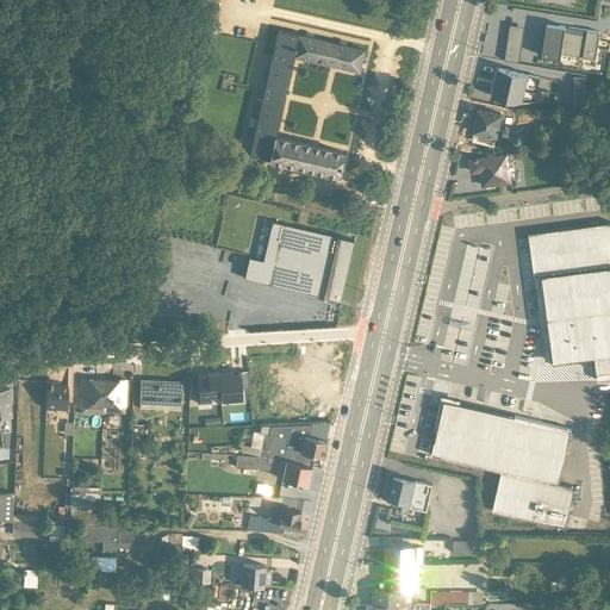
[(545,35),(541,56),(559,58),(560,54),(595,58),(598,33),(558,25),(548,23),(545,35)]
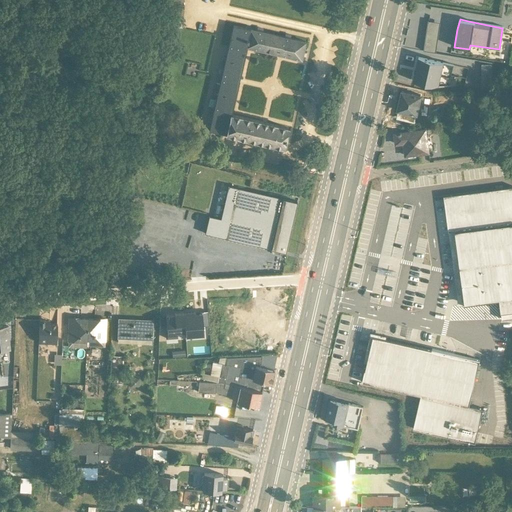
[(440,23),(428,21),(423,50),(435,52),(440,23)]
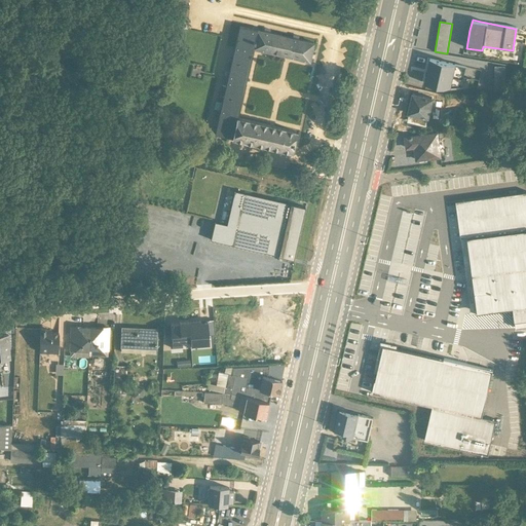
[(256,30),(239,26),(238,27),(224,89),(222,88),(219,97),(222,98),(214,134),(214,135),(231,138),(236,118),(252,48),(256,30)]
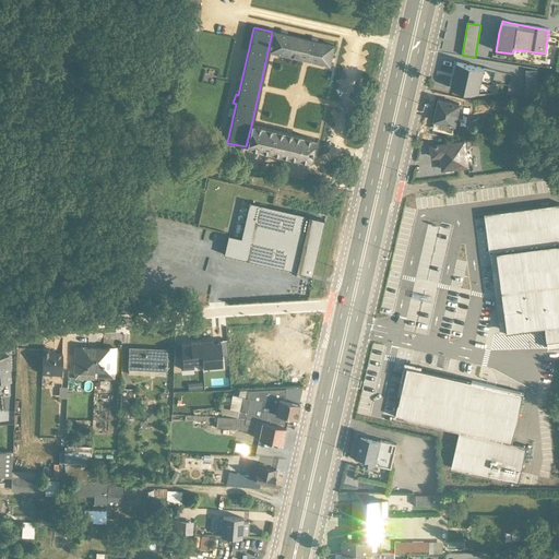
[(330,64),(334,46),(333,46),(272,32),(268,51),(330,64)]
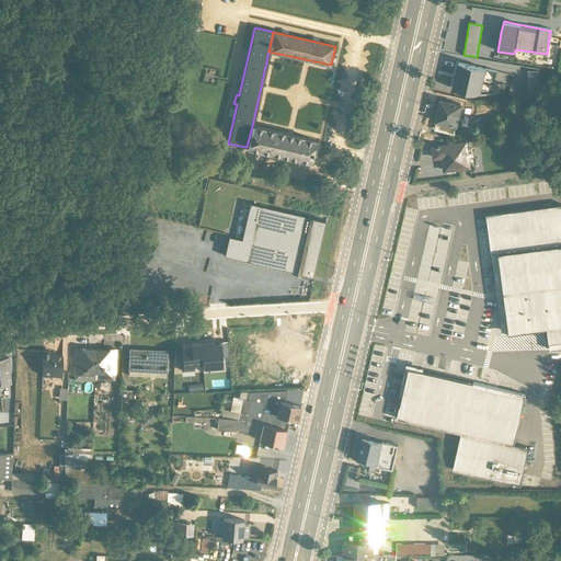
[(458,63),(453,89),(471,93),(492,92),(496,71),(458,63)]
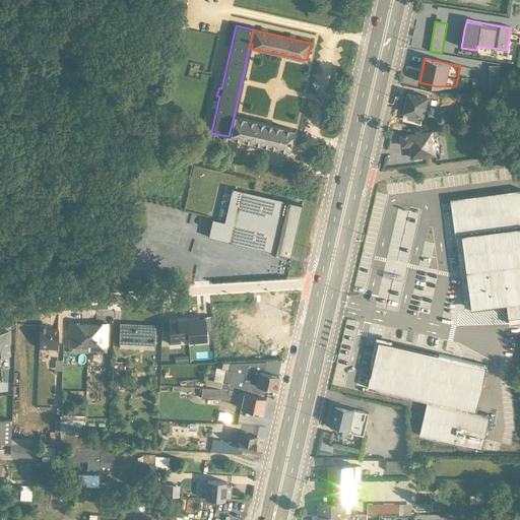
[(500,82),(500,63),(490,63),(490,82),(500,82)]
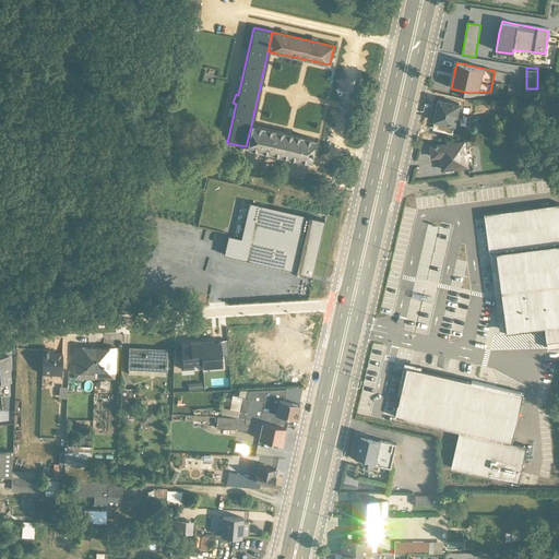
[(496,70),(495,79),(509,82),(511,73),(496,70)]
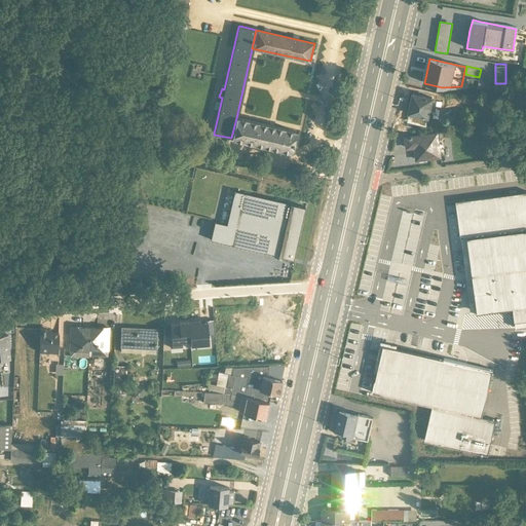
[(428,119),(434,99),(412,94),(411,100),(412,101),(411,103),(409,103),(404,123),(415,125),(416,124),(425,126),(426,119),(428,119)]
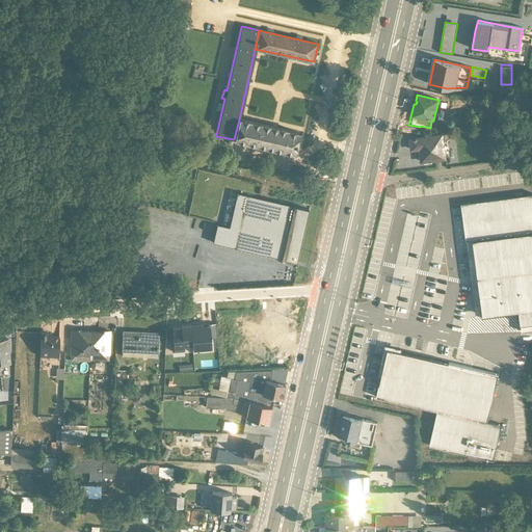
[(234,139),(294,154),(298,133),(239,120),(234,139)]
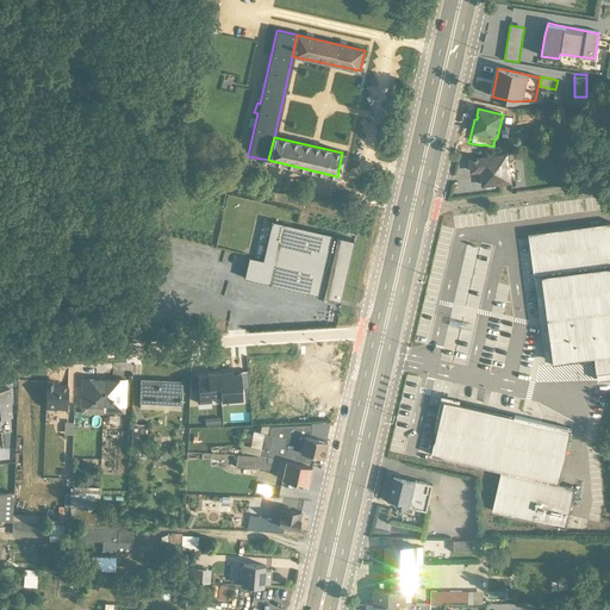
[(470,160),(472,172),(481,170),(483,185),(510,181),(508,172),(514,172),(512,162),(509,162),(508,154),(470,160)]
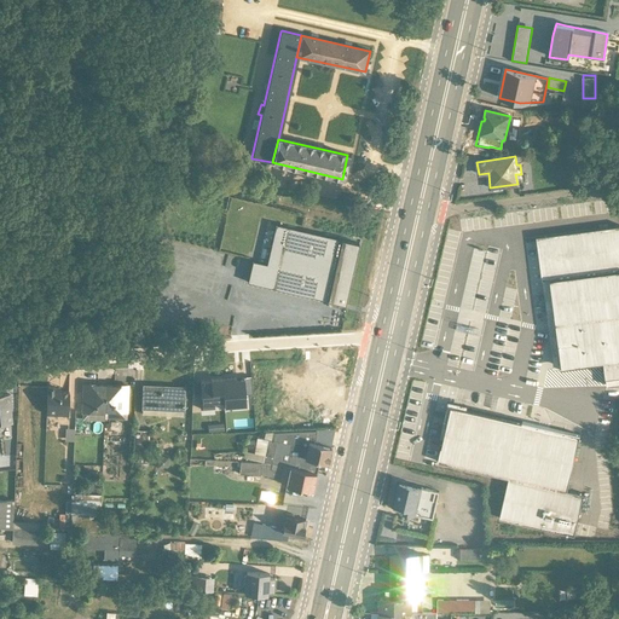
[(618,223),(536,233),(542,276),(618,265),(618,223)]
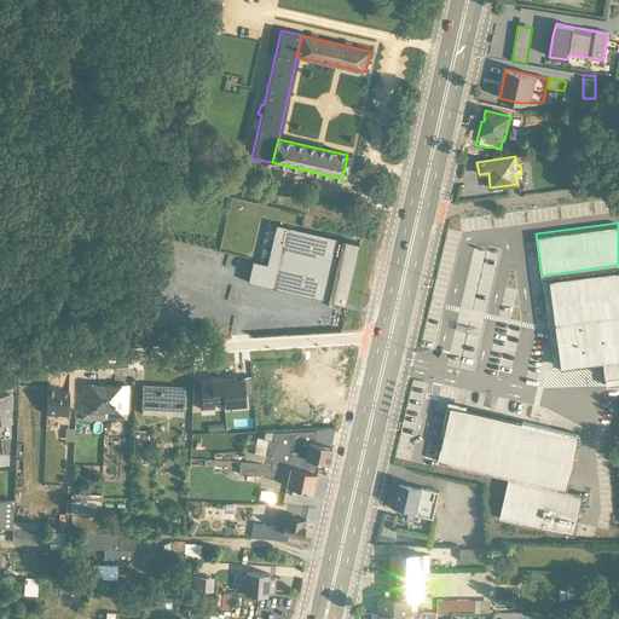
[(252,261),(247,283),(345,305),(358,243),(276,224),(266,265),(252,261)]
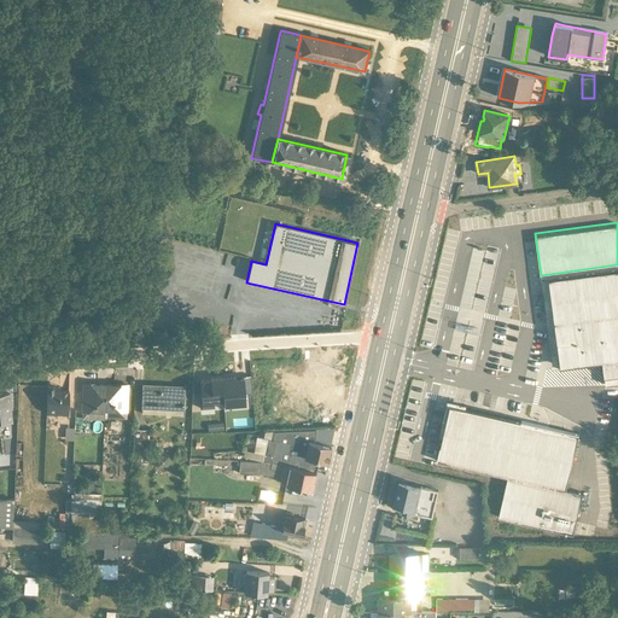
[(617,264),(541,275),(547,321),(617,310),(617,264)]
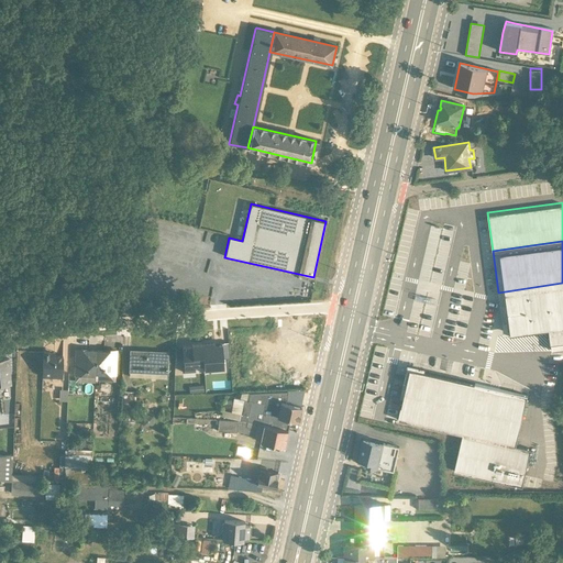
[(562,348),(562,283),(498,293),(504,333),(550,328),(552,350),(562,348)]
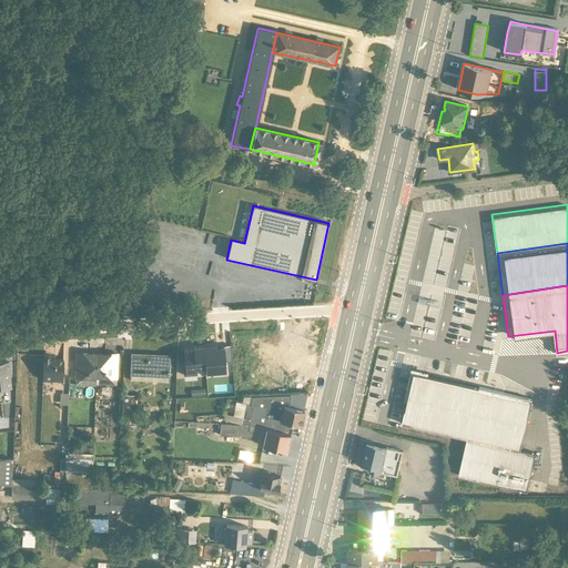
[(418,331),(417,337),(414,337),(414,343),(425,344),(426,332),(418,331)]
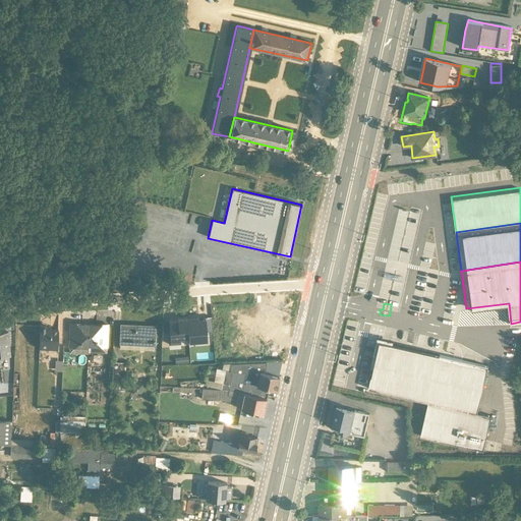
[(168,336),(168,345),(180,344),(180,339),(188,338),(186,319),(177,320),(177,321),(168,322),(169,325),(162,325),(162,336),(168,336)]
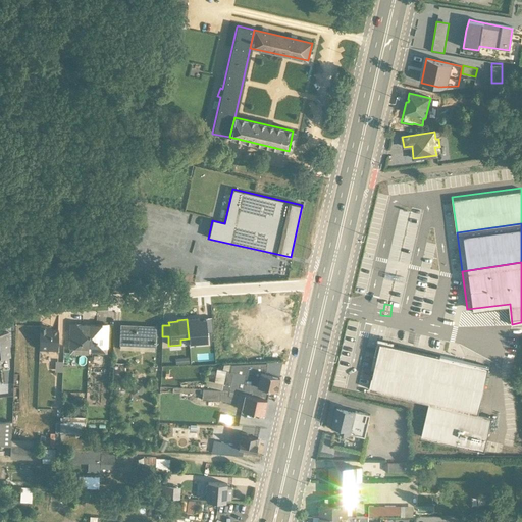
[(83,324),(69,323),(68,349),(68,354),(88,355),(89,325),(83,324)]
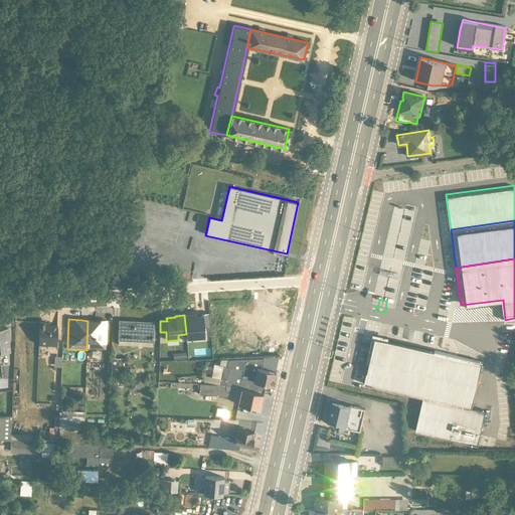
[(87,347),(87,348),(105,349),(105,343),(106,344),(107,321),(94,320),(94,321),(88,321),(87,347)]
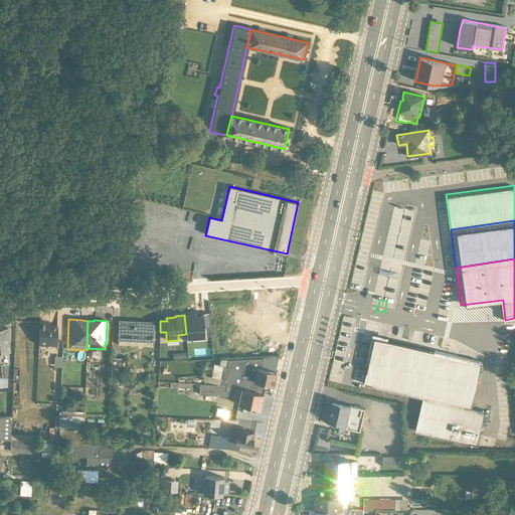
[(119,321),(118,346),(152,348),(153,323),(119,321)]
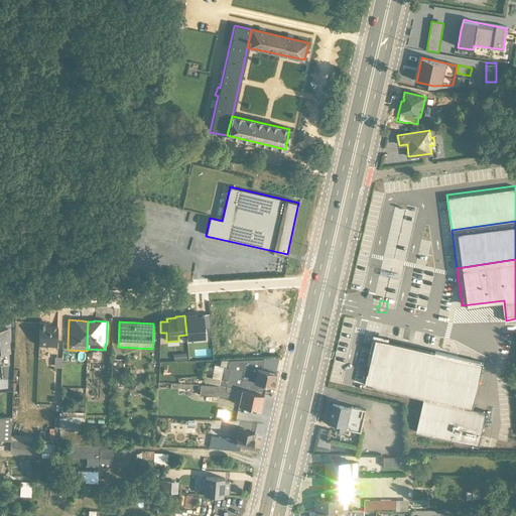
[(38,346),(55,347),(57,328),(49,327),(49,324),(39,323),(38,346)]
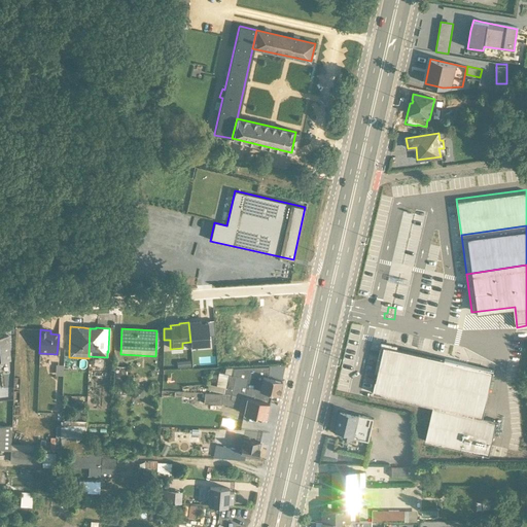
[(497,416),(481,412),(491,367),(382,341),(370,390),(430,406),(423,437),(488,454),(497,416)]
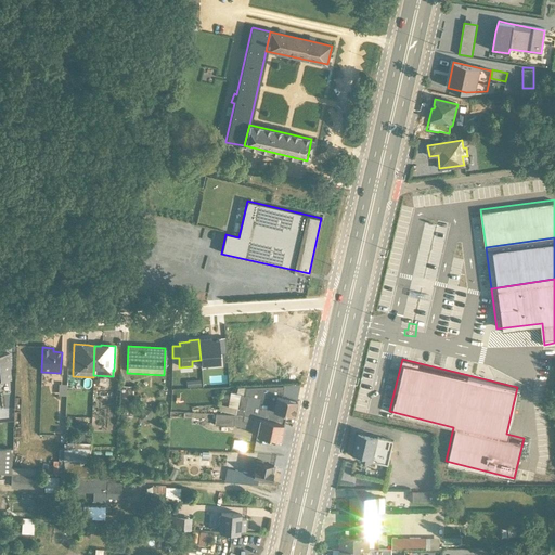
[(296,401),(296,400),(299,385),(283,386),(283,385),(237,388),(235,392),(230,391),(227,405),(219,404),(218,411),(228,413),(237,415),(283,424),(285,413),(293,415),(296,401)]
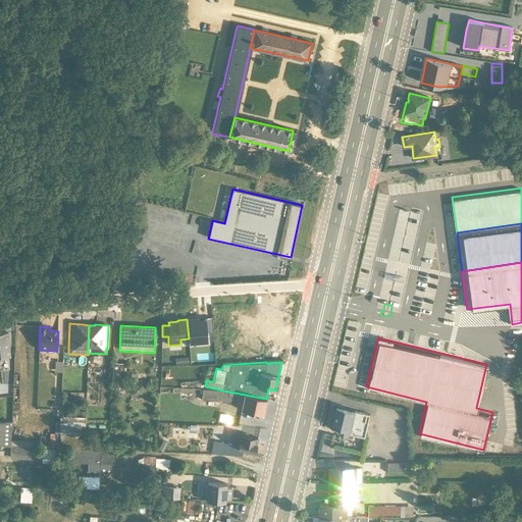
[(114,364),(113,394),(123,394),(124,364),(114,364)]
